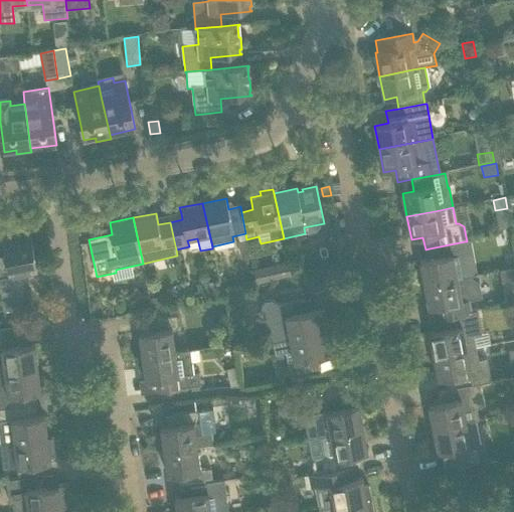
[(6,262),(0,262),(0,290),(4,312),(19,313),(21,277),(38,274),(30,235),(2,241),(6,262)]
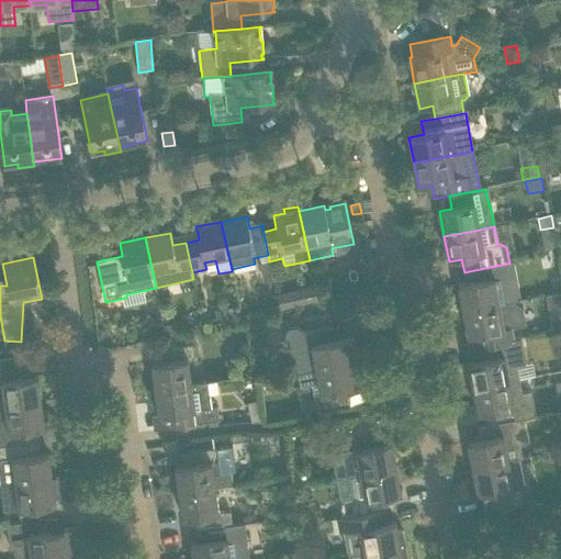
[(265,283),(273,281),(270,263),(260,265),(265,283)]
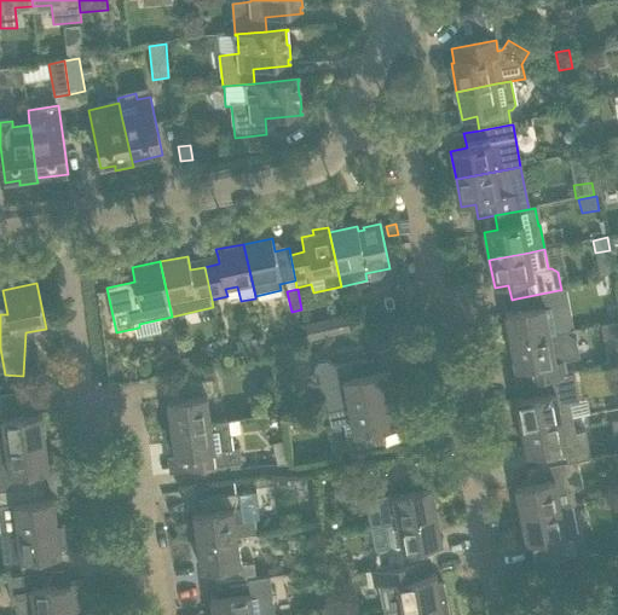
[(506,315),(510,343),(550,336),(546,308),(564,305),(561,290),(559,290),(517,299),(520,313),(506,315)]
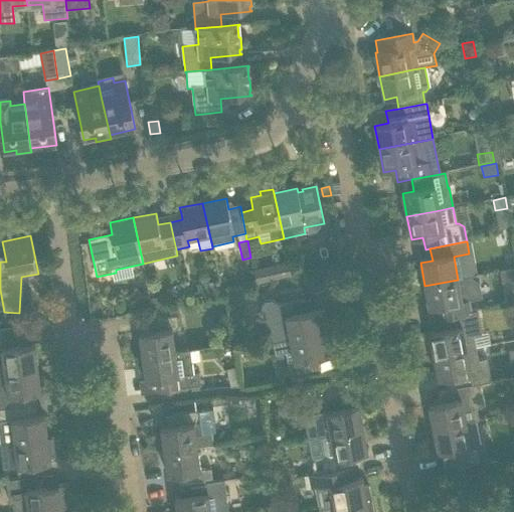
[(38,254),(37,269),(48,269),(49,254),(38,254)]
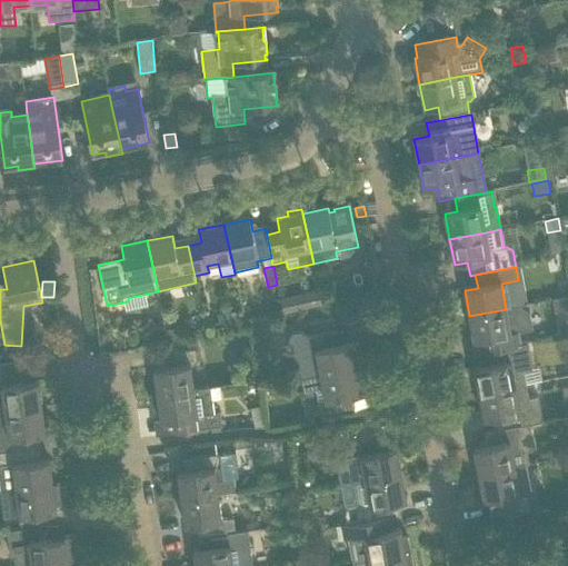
[(337,288),(320,293),(324,305),(340,300),(337,288)]
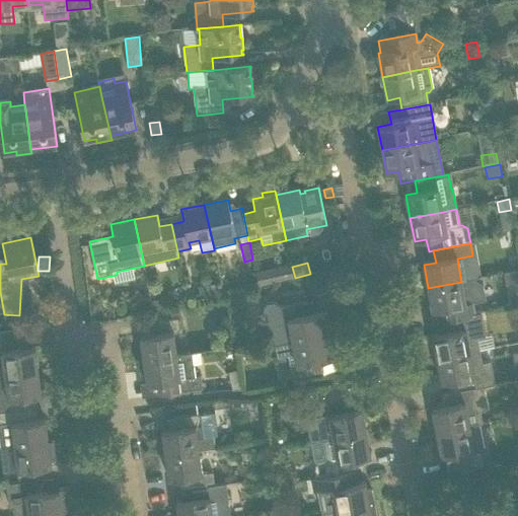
[(291,265),(278,268),(281,283),(294,279),(291,265)]
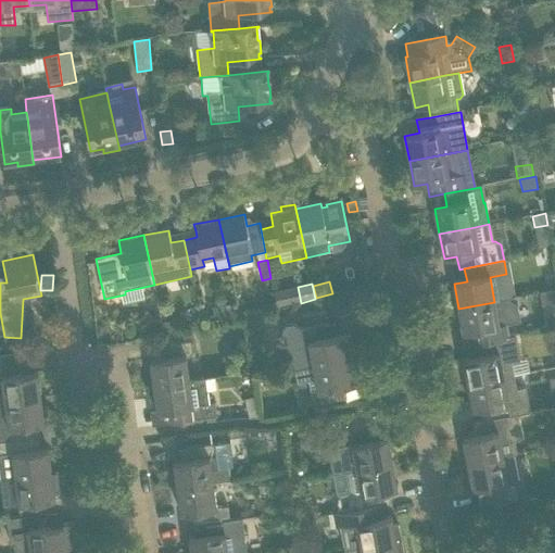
[(506,300),(494,302),(458,309),(464,334),(468,334),(470,347),(474,346),(507,339),(505,326),(520,323),(517,306),(506,300)]
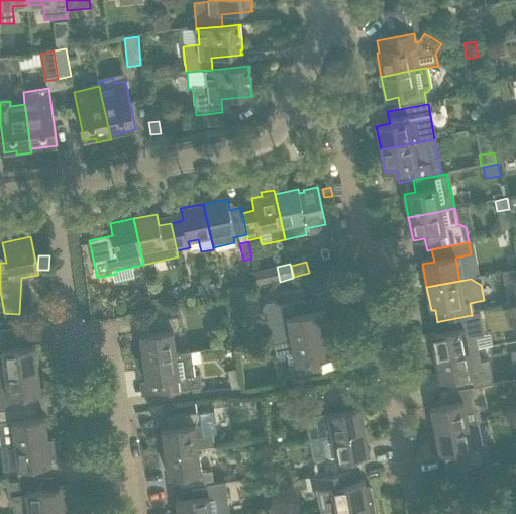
[(201,288),(204,297),(217,294),(215,284),(201,288)]
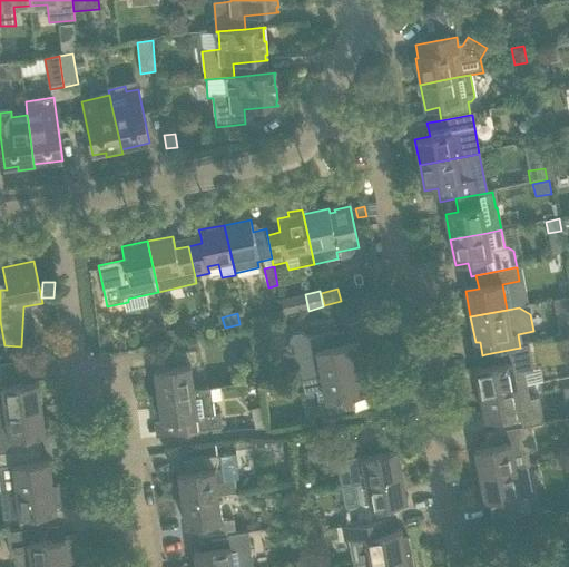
[(568,325),(559,328),(560,336),(568,334),(568,325)]
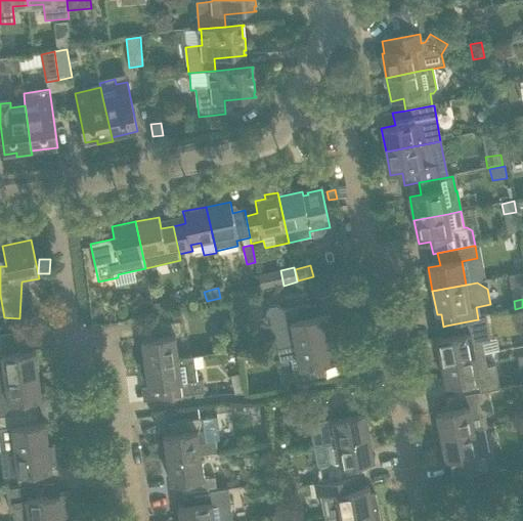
[(156,313),(166,312),(165,303),(155,304),(156,313)]
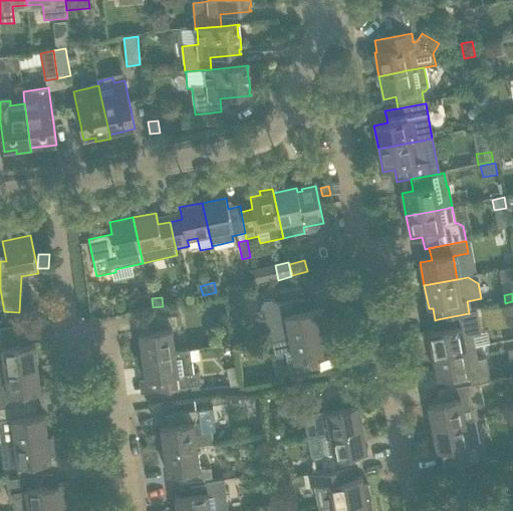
[(303,300),(279,305),(272,300),(265,302),(261,308),(264,323),(270,327),(273,343),(322,333),(318,310),(306,312),(303,300)]
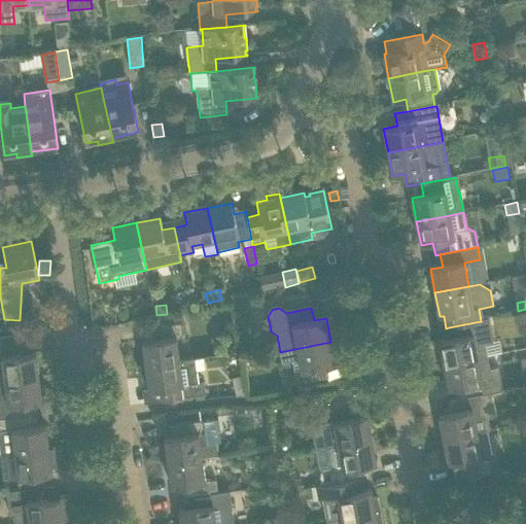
[(449,327),(451,340),(439,342),(444,365),(486,357),(484,345),(493,343),(489,323),(482,325),(481,321),(449,327)]
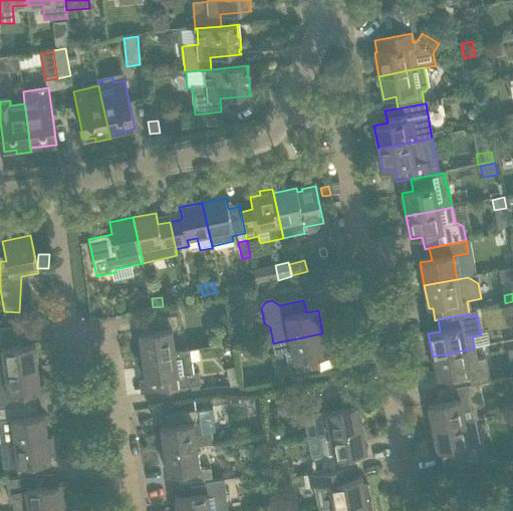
[(142,357),(175,353),(172,330),(179,329),(177,316),(150,320),(151,332),(139,334),(142,357)]
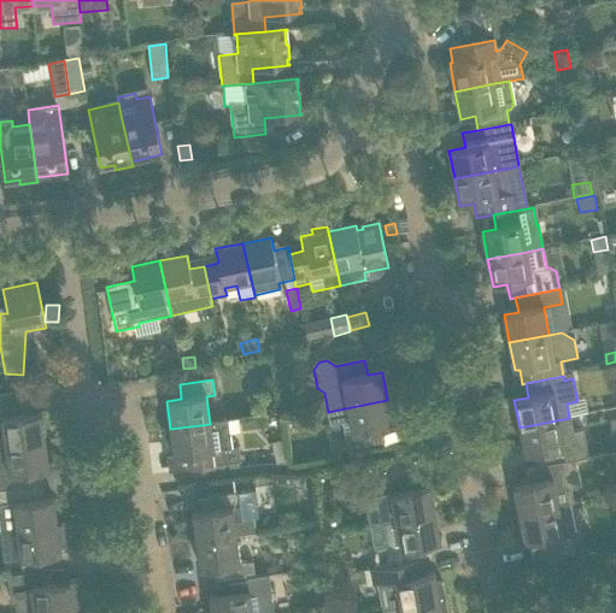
[(24,392),(0,395),(0,448),(46,442),(42,414),(28,416),(24,392)]
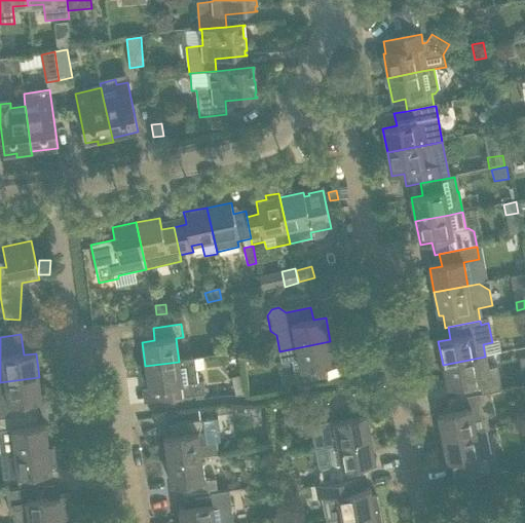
[(330,341),(279,351),(282,363),(299,360),(301,372),(294,373),(297,385),(325,380),(323,368),(334,365),(330,341)]
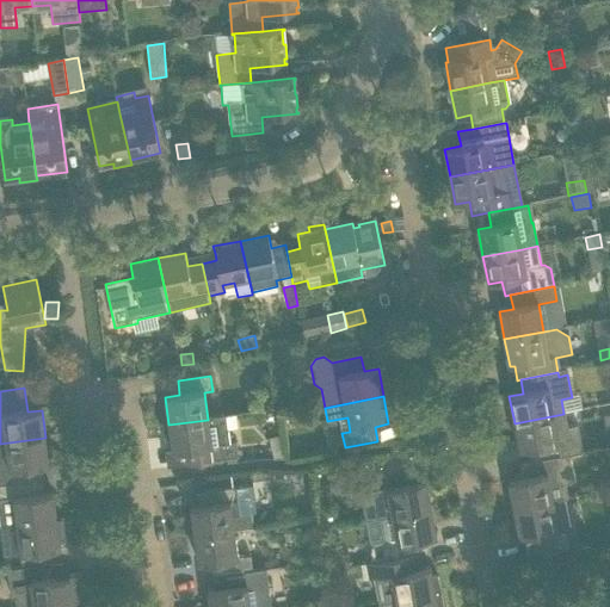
[(564,414),(515,423),(519,451),(534,448),(536,463),(568,457),(568,452),(581,448),(578,427),(567,429),(564,414)]
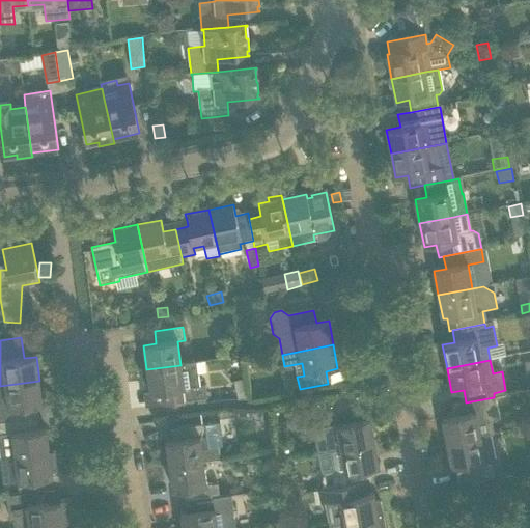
[(192,363),(180,365),(146,369),(141,370),(143,384),(148,383),(149,394),(162,392),(164,406),(207,399),(205,386),(199,387),(196,363),(192,363)]
